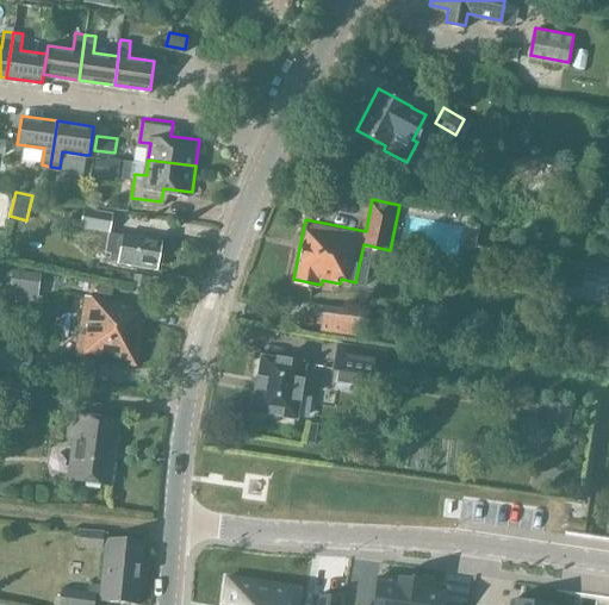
[(85,206),(81,225),(105,230),(110,230),(113,211),(85,206)]
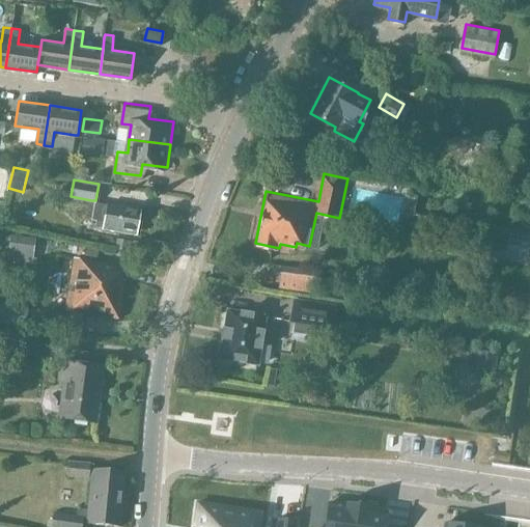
[(91,200),(88,217),(92,222),(106,224),(105,227),(139,232),(143,209),(98,201),(95,200),(91,200)]
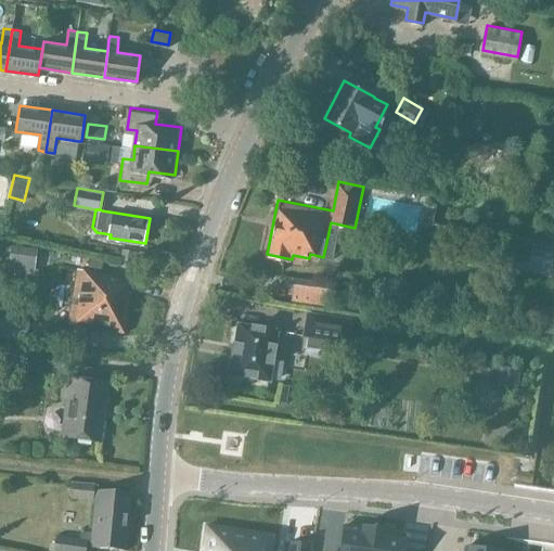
[(512,266),(553,271),(553,239),(516,234),(512,266)]
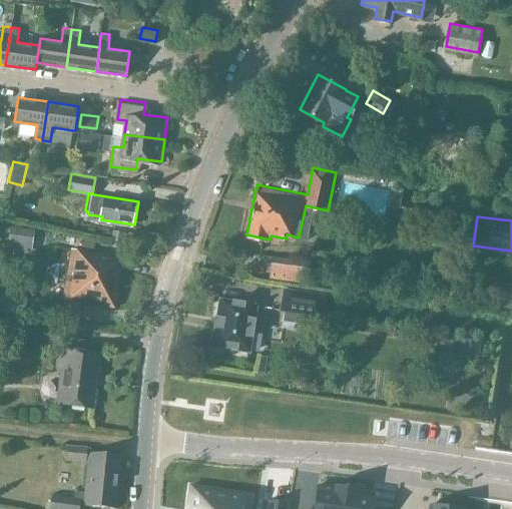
[(11,224),(9,242),(33,245),(35,226),(11,224)]
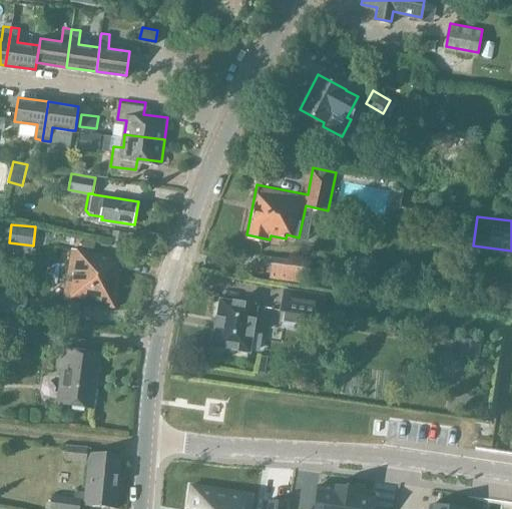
[(80,244),(92,246),(94,238),(82,236),(80,244)]
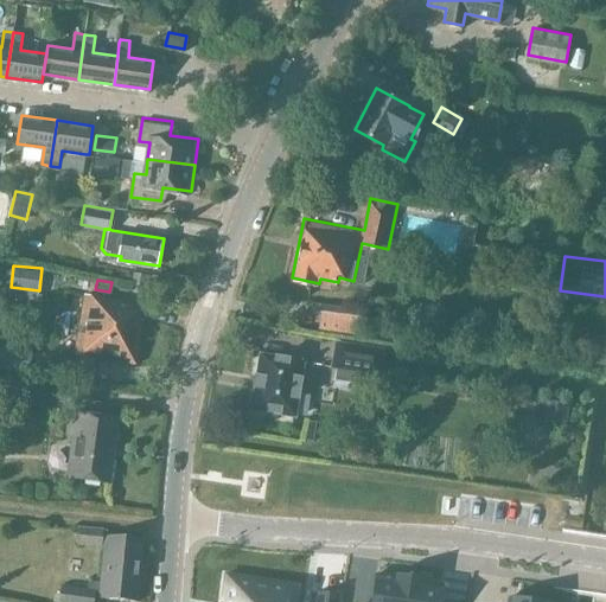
[(89,293),(78,351),(83,351),(82,363),(94,365),(96,353),(139,362),(146,319),(140,318),(144,302),(89,293)]
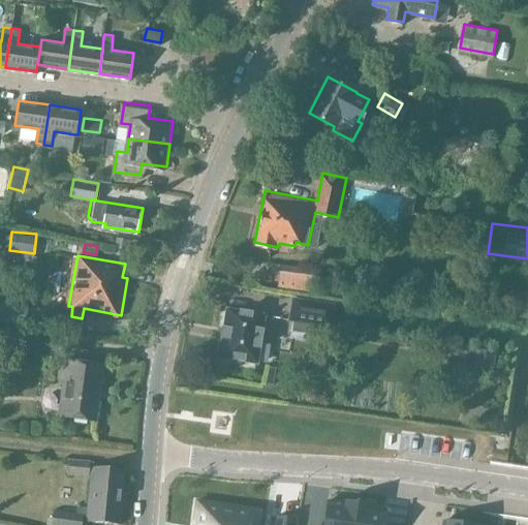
[(280,264),(278,285),(312,291),(315,270),(303,268),(303,266),(280,264)]
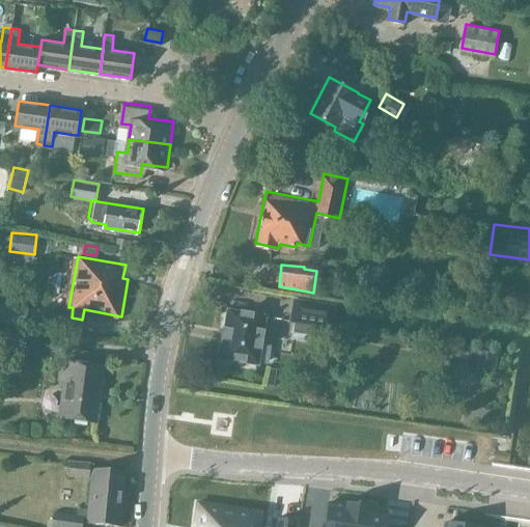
[(295,297),(291,319),(331,325),(334,303),(295,297)]
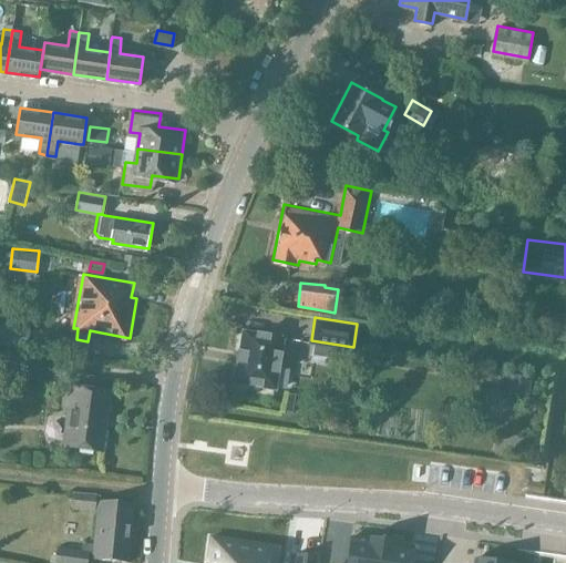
[(235,381),(277,388),(285,335),(243,328),(235,381)]
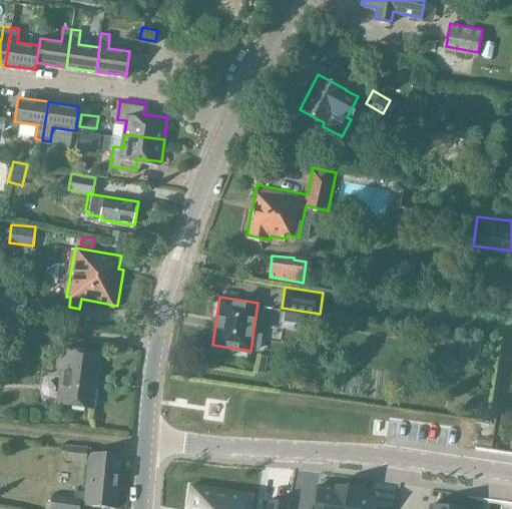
[(61,370),(57,401),(92,406),(95,385),(92,385),(93,377),(94,377),(97,352),(61,348),(58,370),(61,370)]
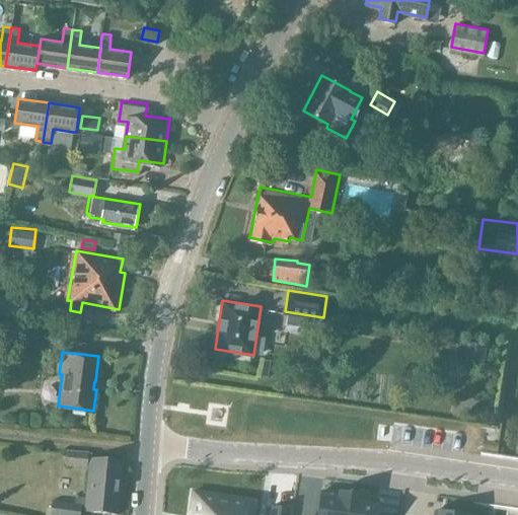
[(68,449),(67,463),(87,464),(89,451),(68,449)]
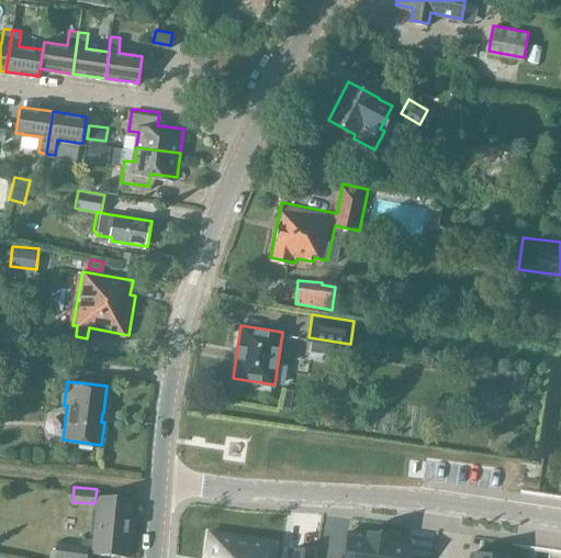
[(85,557),(87,549),(92,550),(130,554),(134,498),(98,494),(93,538),(83,536),(82,544),(57,540),(55,557),(60,557),(85,557)]
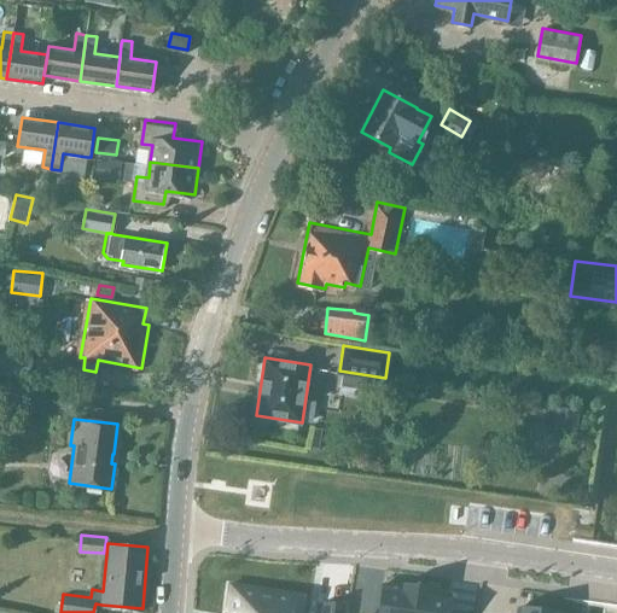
[(230,582),(225,612),(300,612),(303,596),(279,593),(280,589),(230,582)]
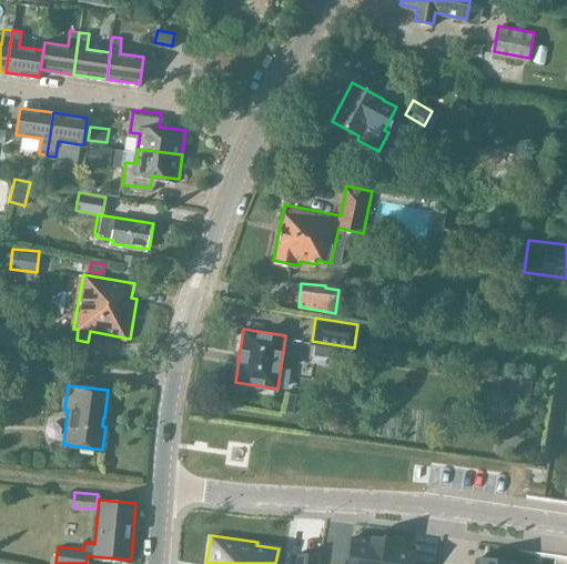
[(380,563),(384,539),(371,537),(353,535),(347,563),(380,563)]
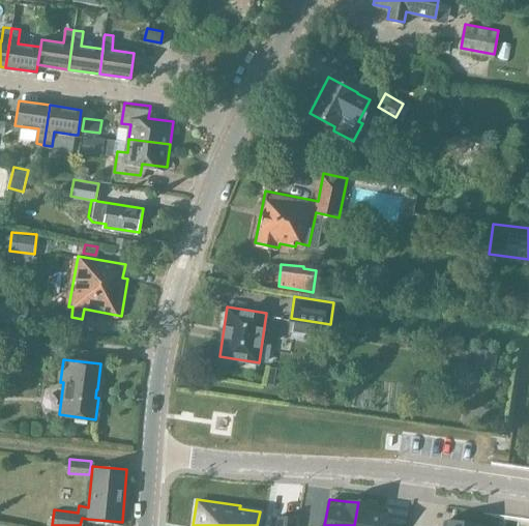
[(358,502),(354,525),(383,525),(386,507),(371,504),(358,502)]
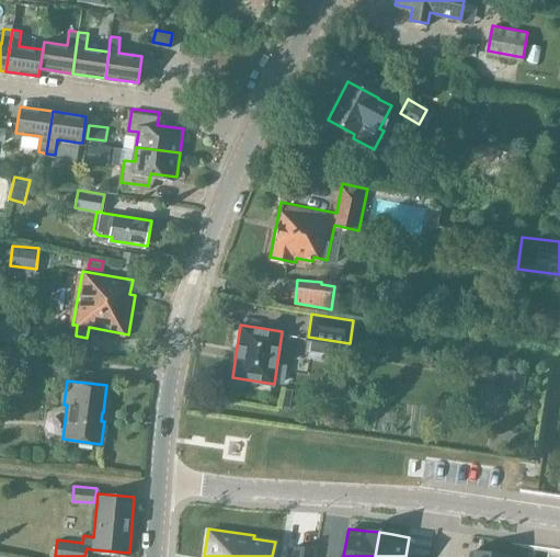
[(294,541),(290,556),(311,556),(315,544),(294,541)]
